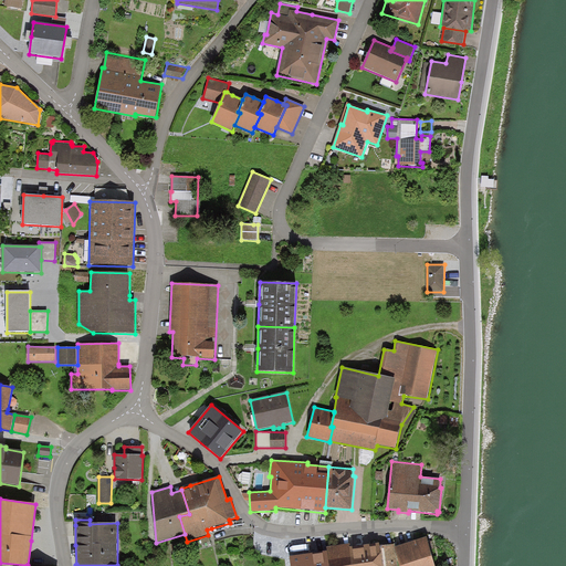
[(409,543),(395,547),(399,565),(435,565),(427,538),(409,543)]
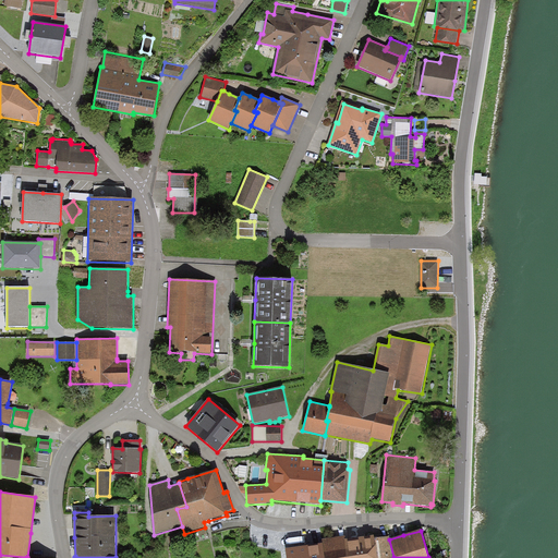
[(322,540),(322,544),(324,557),(377,557),(375,540),(374,536),(350,540),(346,541),(344,536),(322,540)]
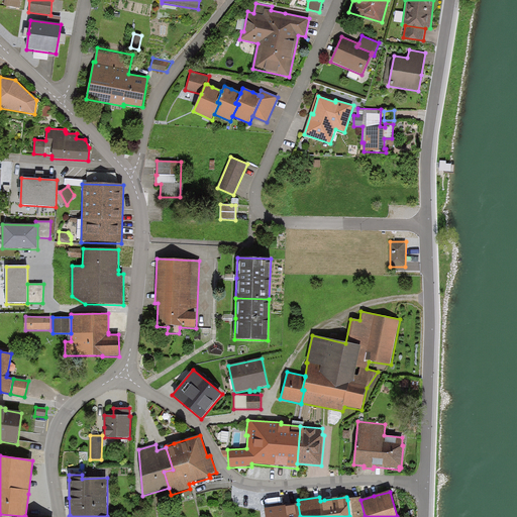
[(363,516),(359,498),(347,500),(349,516),(363,516)]
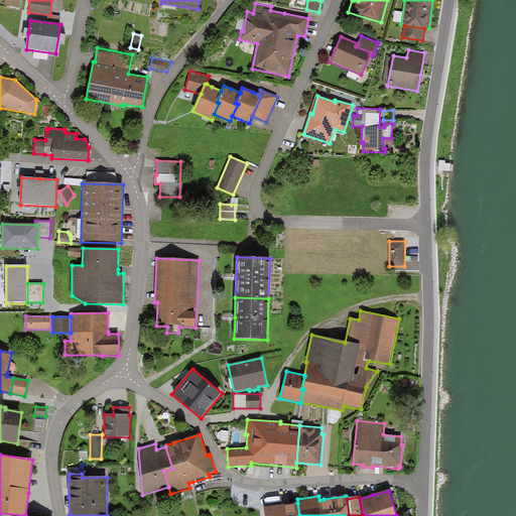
[(282,505),(264,508),(265,515),(299,515),(297,503),(282,505)]
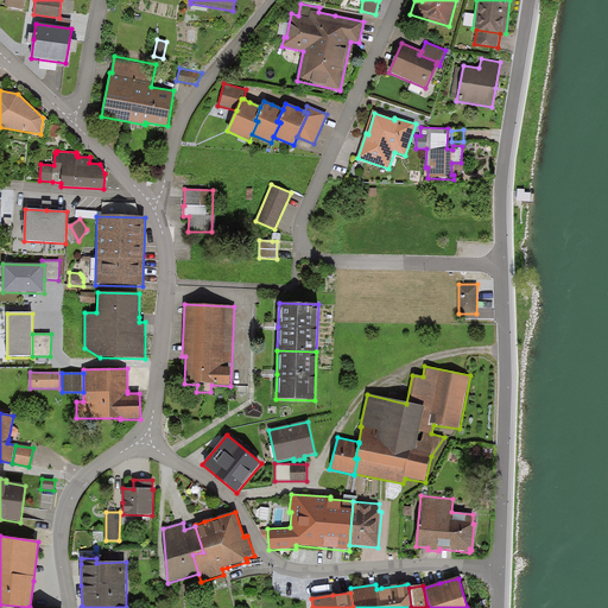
All buildings are outlined.
